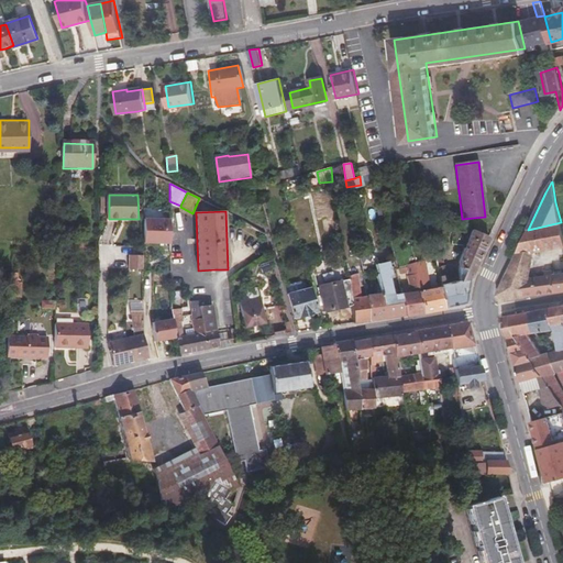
[(143,217),(142,241),(169,241),(169,217),(143,217)]
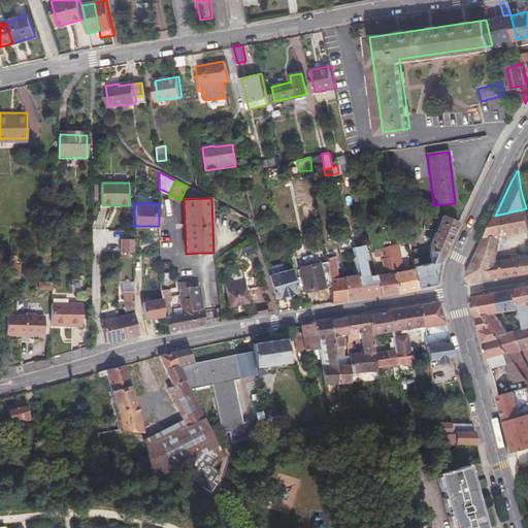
[(526,208),(495,216),(485,237),(502,236),(527,230),(527,217),(527,211),(526,208)]
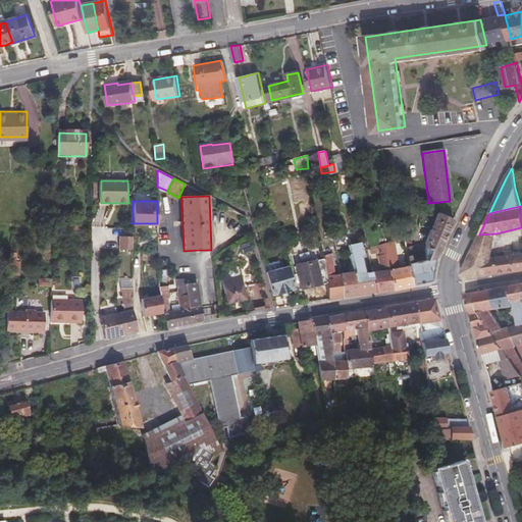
[(408,265),(412,285),(431,281),(434,258),(453,220),(444,216),(436,213),(425,243),(426,259),(415,262),(411,246),(409,247),(404,225),(399,224),(408,265)]
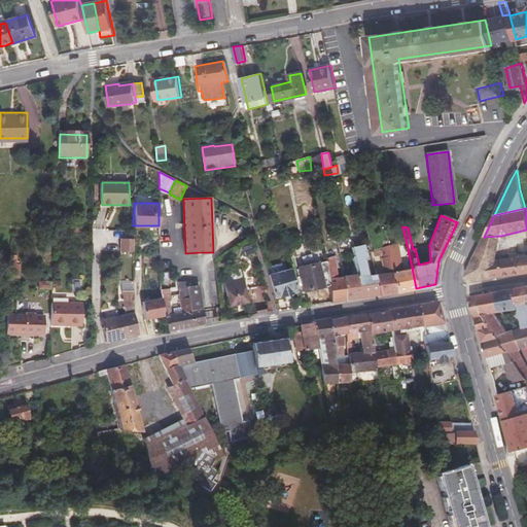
[(375,275),(379,295),(396,292),(386,245),(382,230),(379,231),(382,246),(376,248),(377,254),(380,254),(384,273),(375,275)]
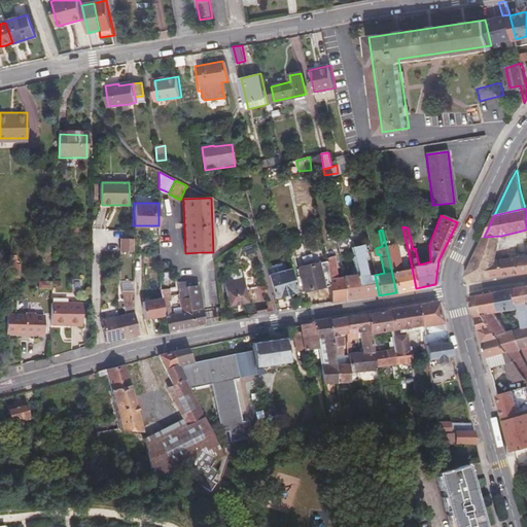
[(501,236),(484,237),(480,247),(499,246),(501,236)]
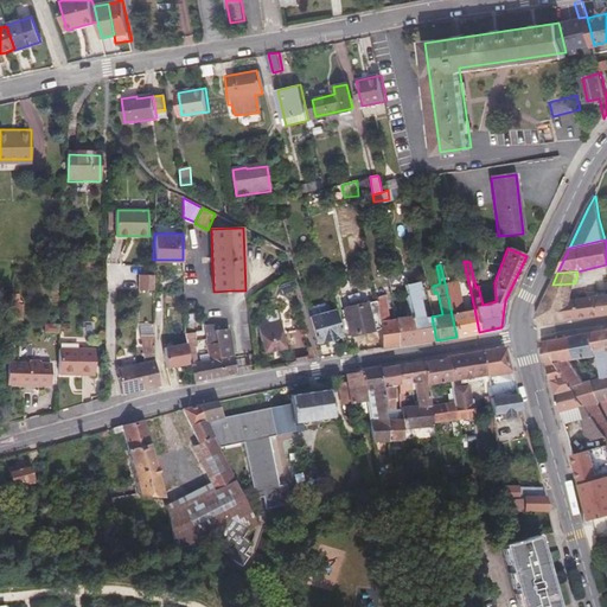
[(140,291),(153,291),(153,276),(140,276),(140,291)]
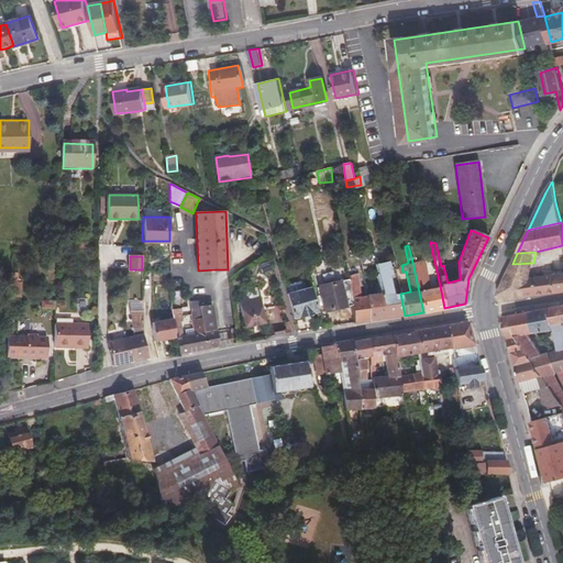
[(412,262),(423,312),(444,308),(440,286),(429,288),(424,267),(427,266),(426,263),(423,263),(422,260),(412,262)]
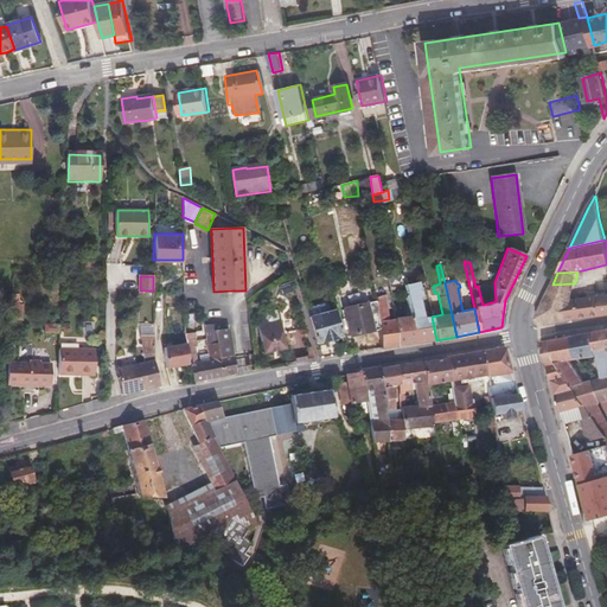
[(411,318),(417,344),(436,340),(432,317),(422,319),(419,299),(421,296),(417,282),(404,286),(403,282),(400,283),(401,291),(403,296),(406,295),(408,304),(411,318)]
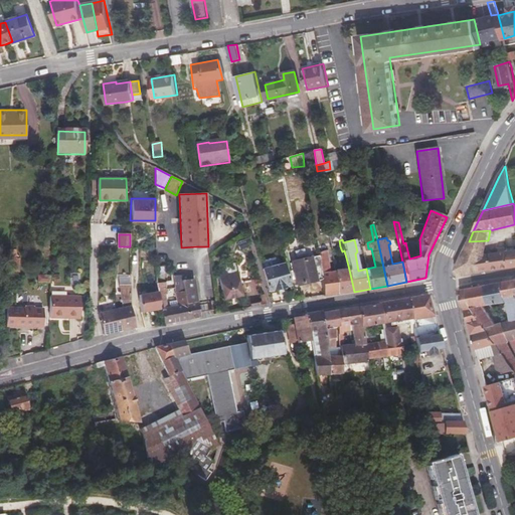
[(488,240),(469,241),(456,270),(458,273),(459,275),(481,271),(480,255),(485,253),(488,240)]
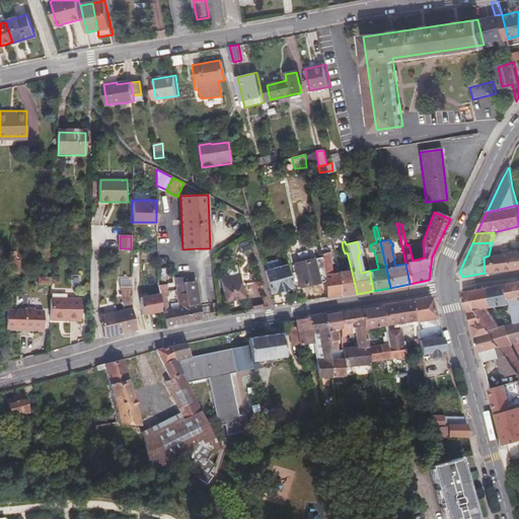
[(484,257),(485,273),(487,273),(507,270),(518,268),(518,249),(511,250),(510,247),(504,248),(505,251),(489,255),(484,257)]
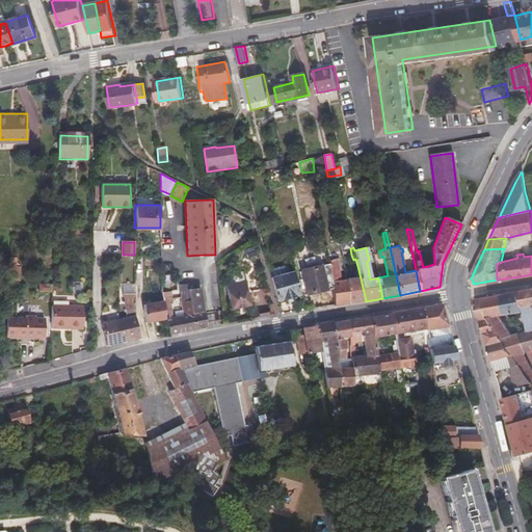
[(204,268),(212,268),(211,255),(203,255),(204,268)]
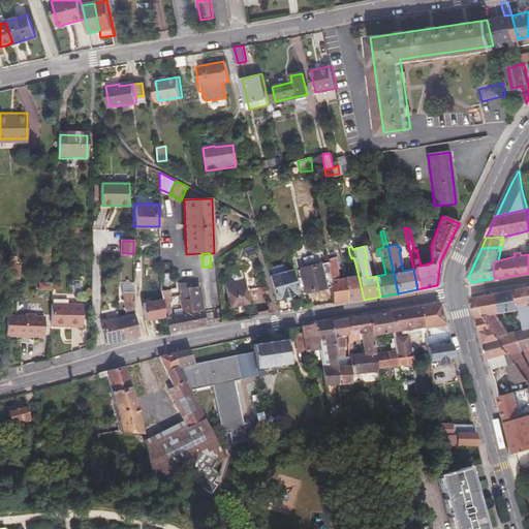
[(340,256),(342,269),(355,265),(353,257),(351,258),(349,253),(340,256)]
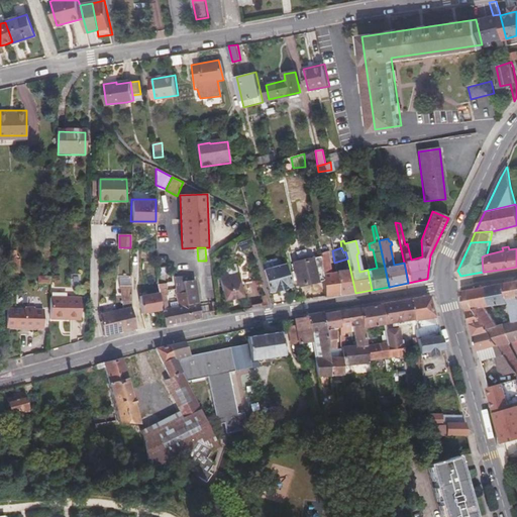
[(322,280),(324,296),(325,298),(339,295),(335,273),(330,273),(327,252),(318,253),(319,256),(322,280)]
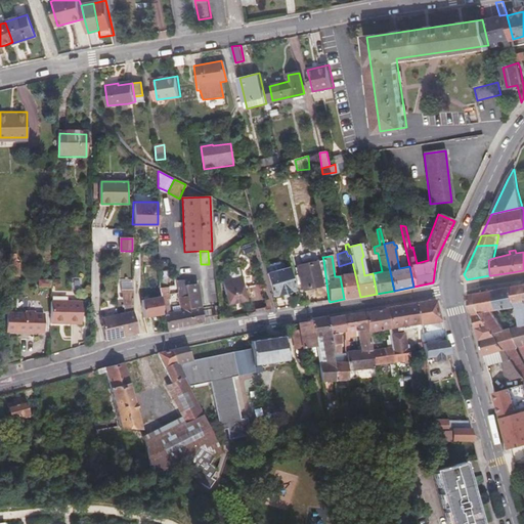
[(303,290),(326,284),(323,260),(297,267),(303,290)]
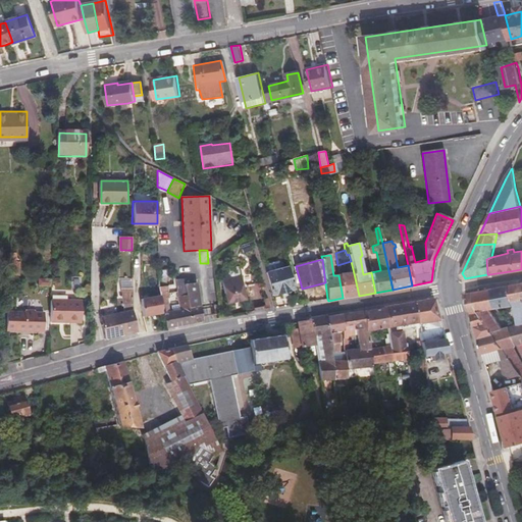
[(19,261),(10,260),(10,274),(18,274),(19,261)]
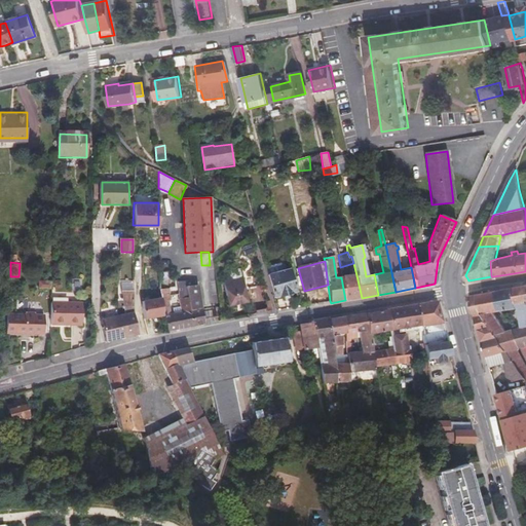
[(279,263),(265,267),(267,276),(283,272),(279,263)]
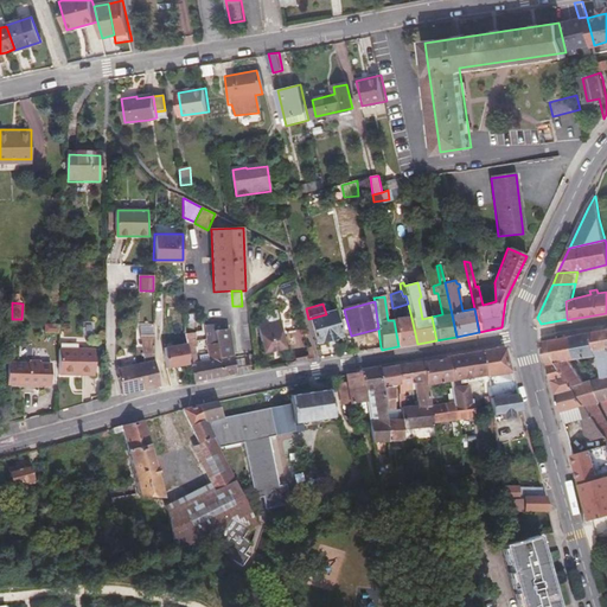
[(267,321),(279,319),(276,311),(264,314),(267,321)]
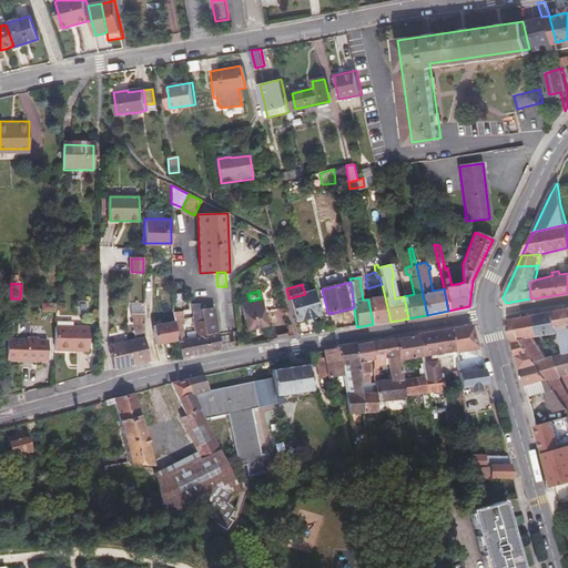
[(305,294),(288,298),(295,322),(320,315),(313,292),(305,294)]
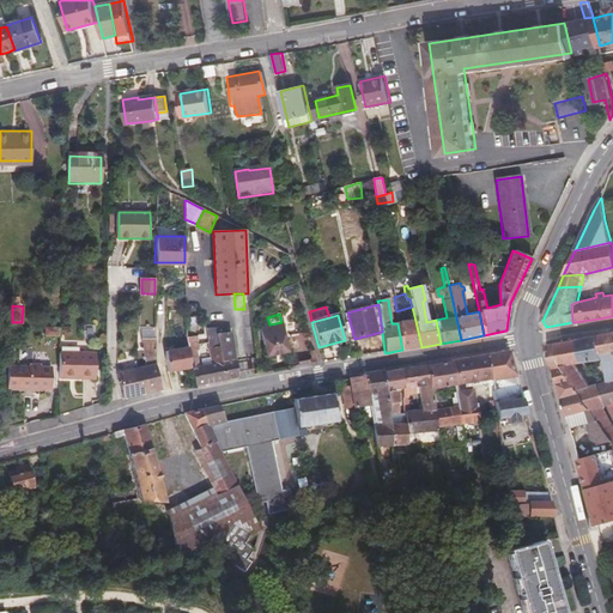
[(216,334),(225,333),(224,319),(206,320),(207,337),(207,338),(216,337),(216,334)]
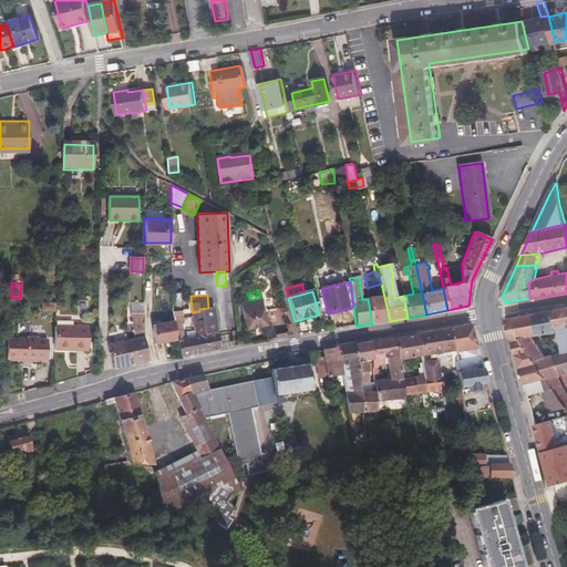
[(368,299),(372,323),(390,321),(384,297),(368,299)]
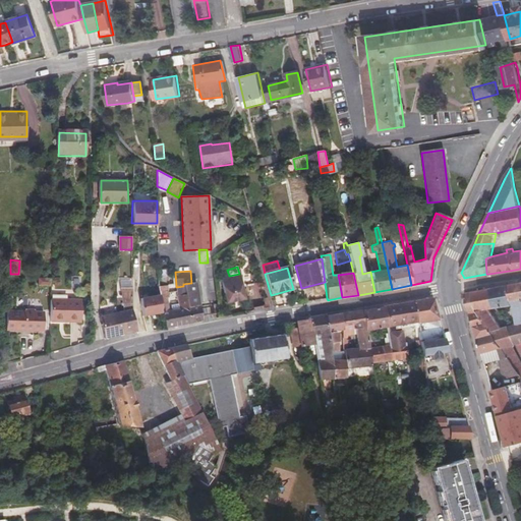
[(221,279),(225,302),(244,299),(240,276),(221,279)]
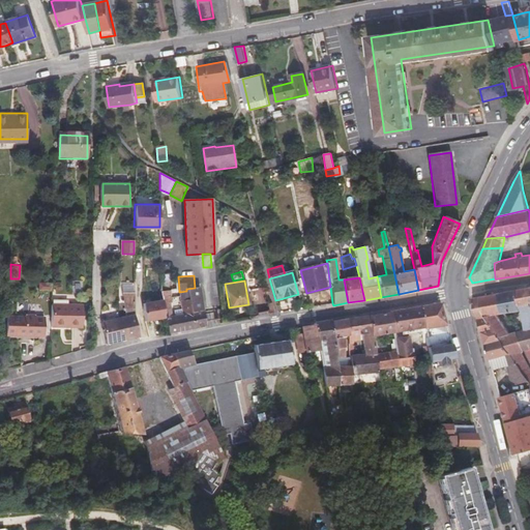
[(529,287),(517,290),(520,304),(529,303),(529,287)]
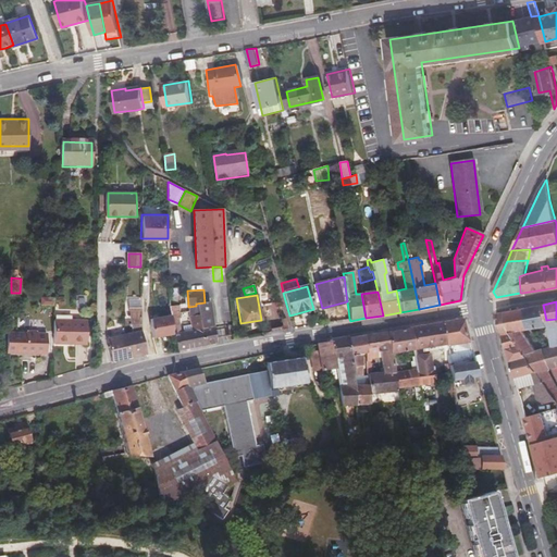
[(197,311),(205,346),(215,344),(210,302),(205,302),(196,304),(196,306),(188,307),(189,313),(197,311)]
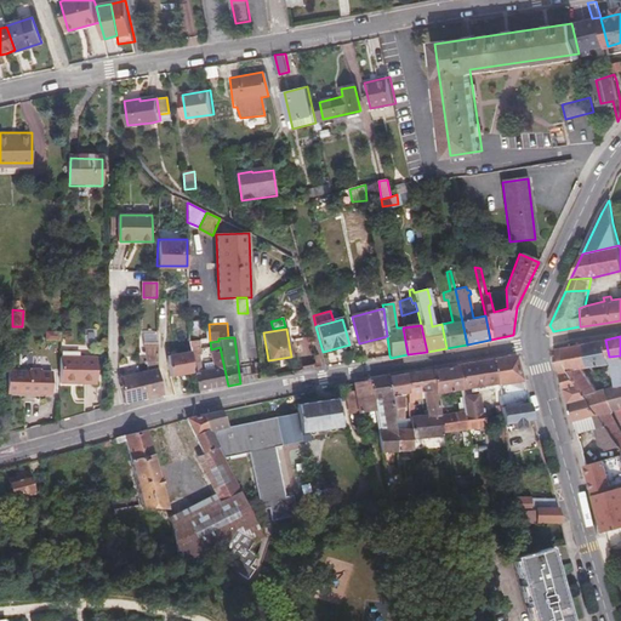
[(189,353),(191,360),(200,359),(203,357),(201,351),(200,340),(193,341),(187,341),(189,353)]
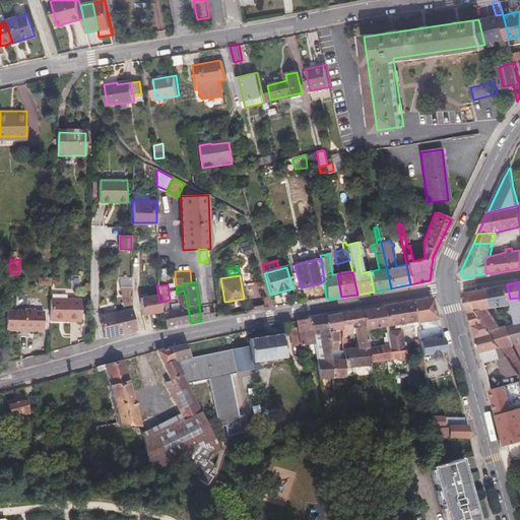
[(492,287),(496,307),(515,304),(516,309),(519,309),(519,298),(510,299),(507,284),(492,287)]
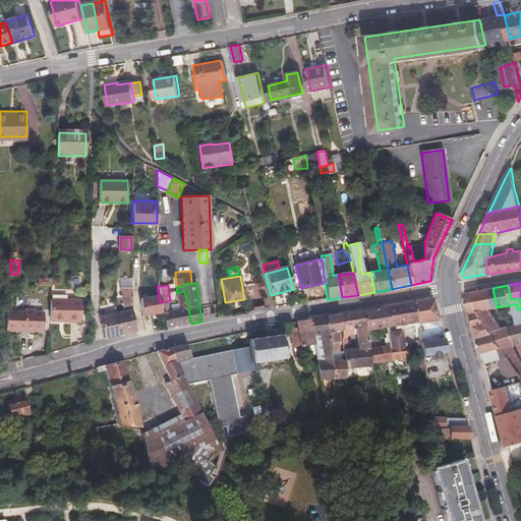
[(130,299),(131,288),(119,288),(119,311),(99,316),(103,337),(103,338),(136,332),(136,329),(131,306),(130,299)]
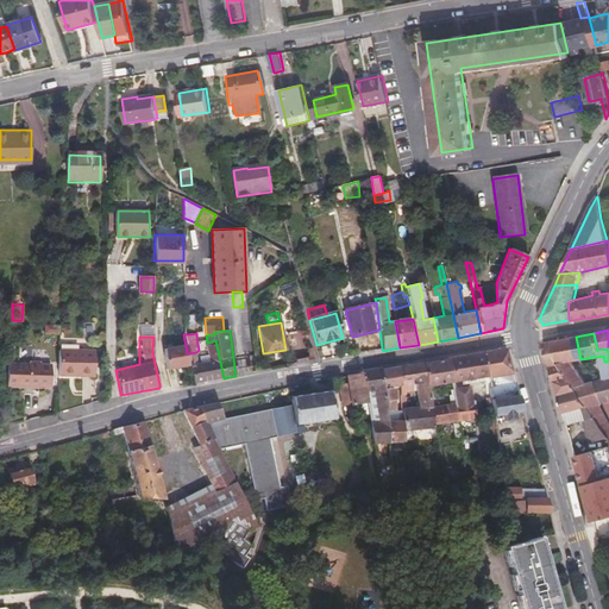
[(569,378),(600,425),(608,438),(608,421),(600,402),(603,401),(595,381),(586,383),(570,360),(581,359),(576,337),(552,340),(559,363),(569,378)]
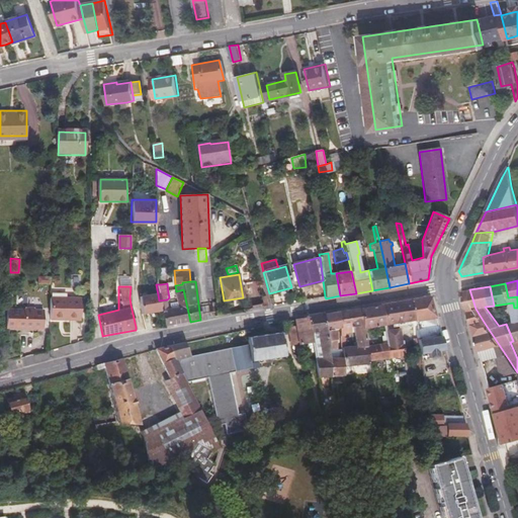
[(162,312),(165,327),(190,322),(183,289),(176,291),(179,308),(168,310),(161,311),(162,312)]
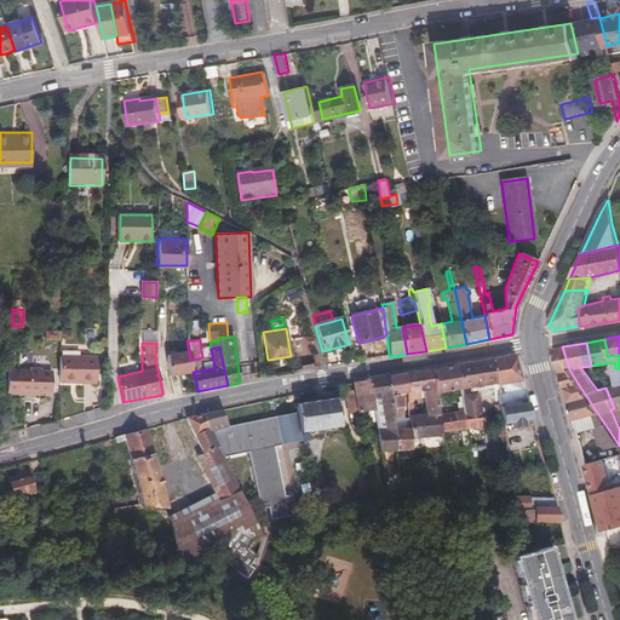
[(554,349),(566,390),(579,385),(569,369),(562,346),(554,349)]
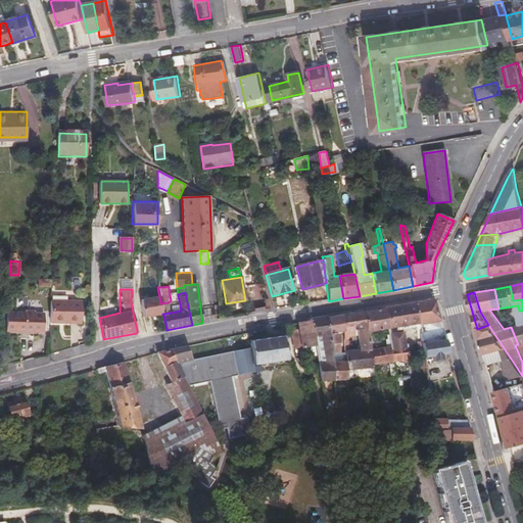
[(160,303),(159,297),(140,297),(140,305),(143,318),(161,314),(160,303)]
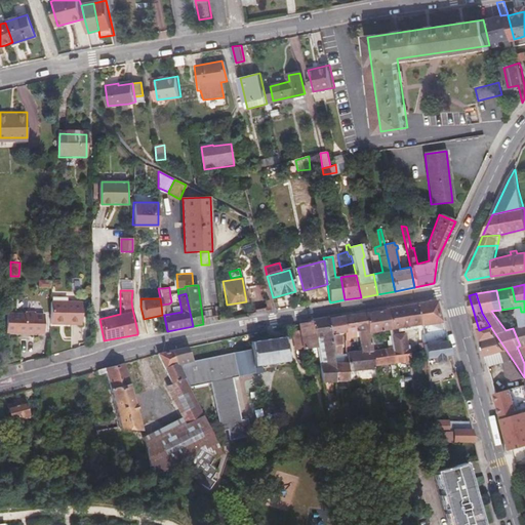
[(423,344),(446,340),(436,300),(417,304),(420,324),(422,338),(423,344)]
